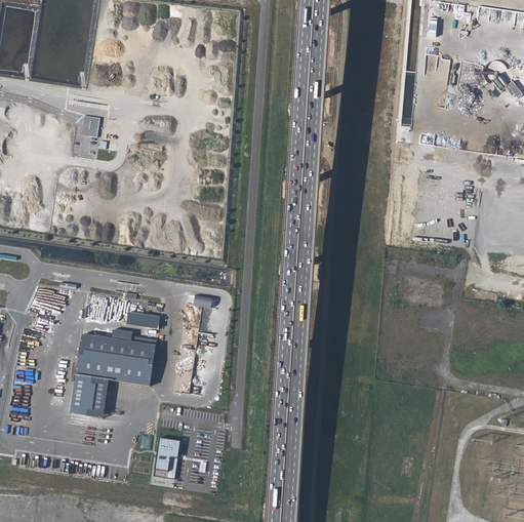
[(25,92),(0,88),(0,136),(30,142),(37,94),(25,92)]
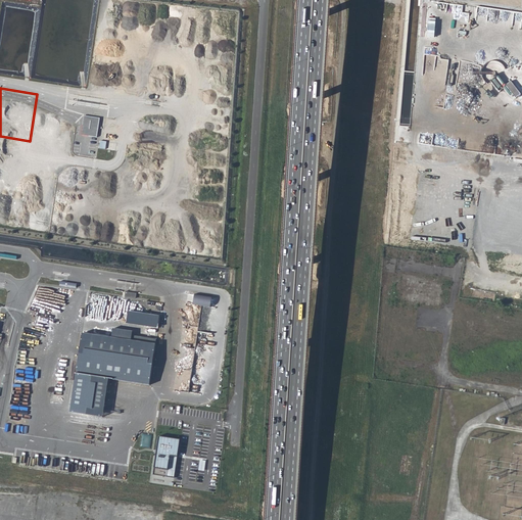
[(83,113),(80,133),(96,135),(99,115),(83,113)]
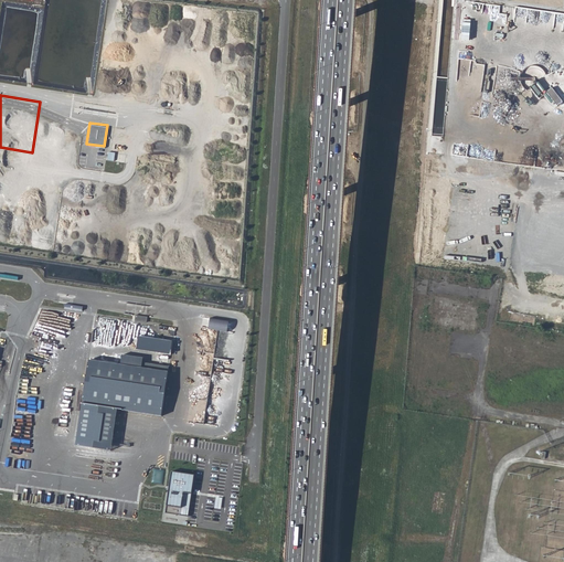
[(12,180),(9,207),(11,207),(22,209),(21,216),(29,218),(34,183),(30,182),(27,182),(28,177),(11,173),(10,179),(12,180)]
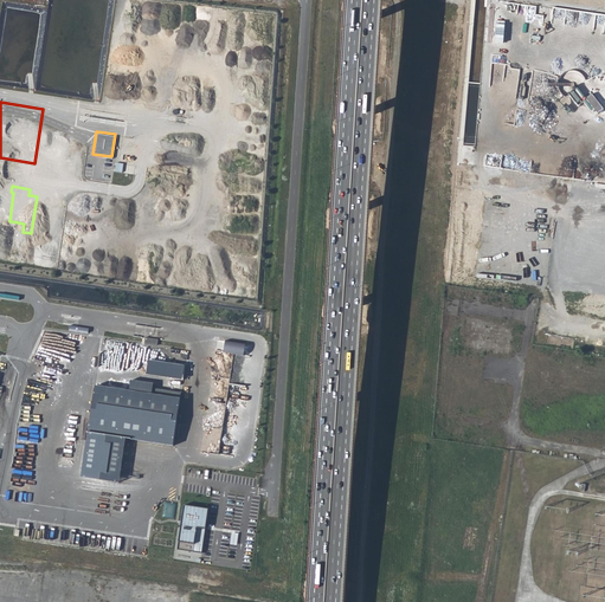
[(33,233),(55,237),(62,191),(39,187),(33,233)]
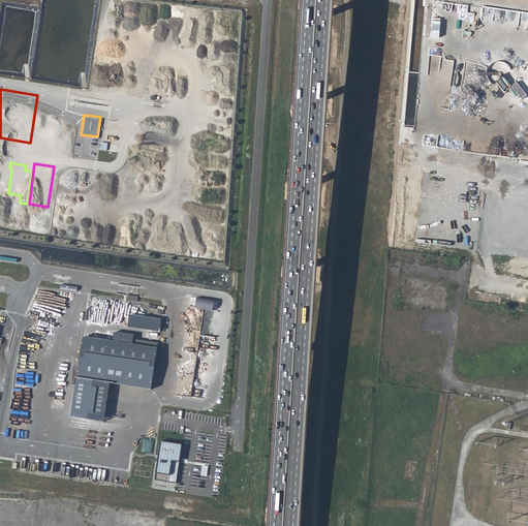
[(83,337),(70,416),(103,421),(110,383),(151,388),(159,341),(133,336),(133,334),(114,331),(113,340),(83,337)]
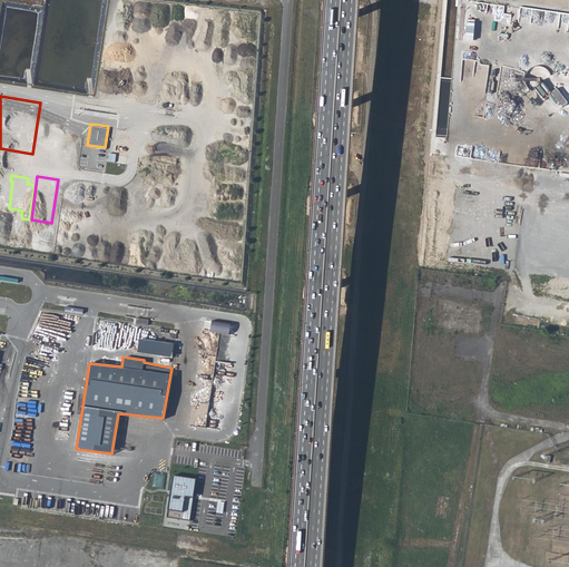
[(173,475),(167,516),(188,519),(195,478),(173,475)]
